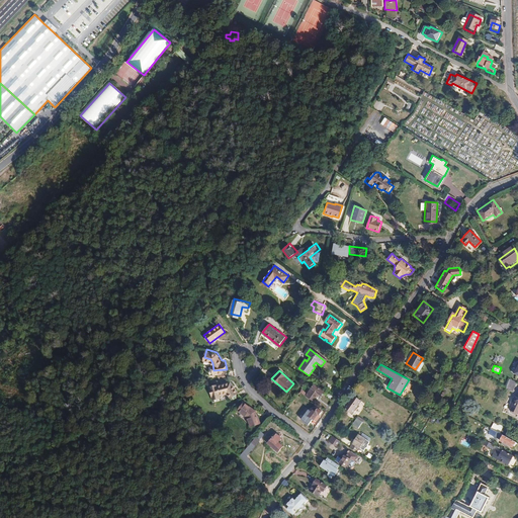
[(237,391),(230,379),(208,384),(210,395),(219,394),(219,392),(227,390),(230,395),(237,391)]
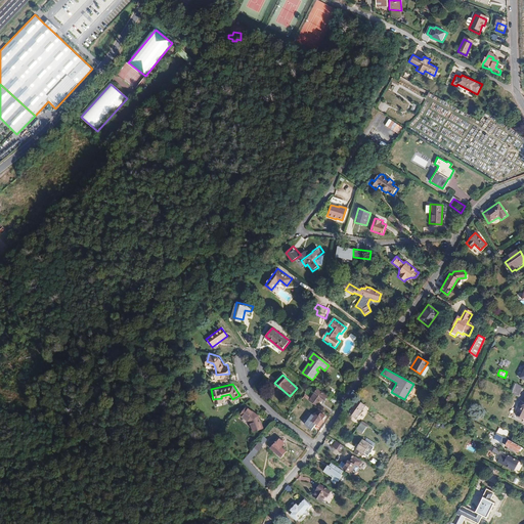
[(512,392),(519,395),(523,387),(516,384),(512,392)]
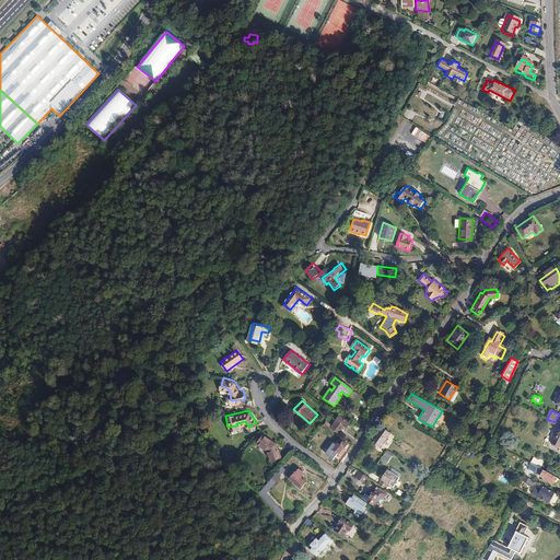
[(348,428),(351,424),(340,417),(333,428),(340,433),(346,427),(348,428)]
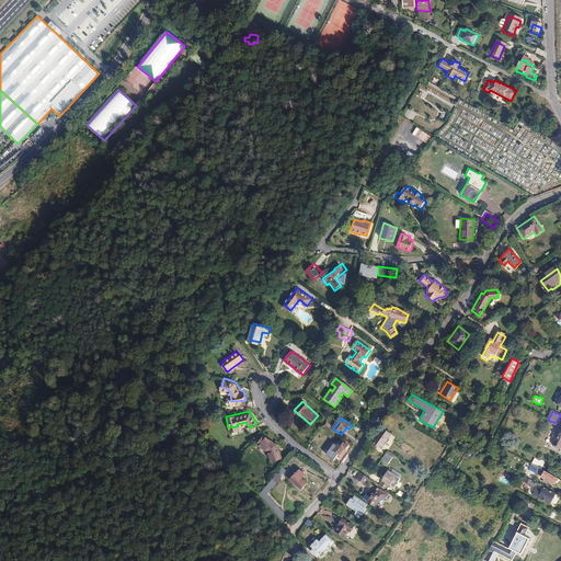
[(316,436),(318,438),(328,426),(325,424),(316,436)]
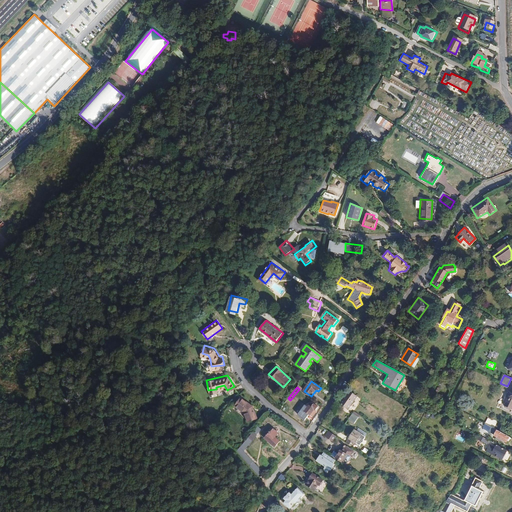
[(346,408),(356,395),(348,389),(338,402),(346,408)]
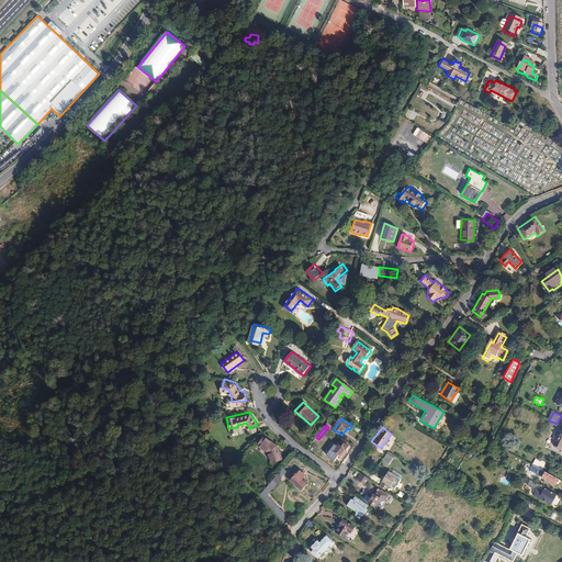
[(561,427),(559,435),(557,434),(551,441),(554,444),(552,447),(560,452),(561,448),(561,427)]
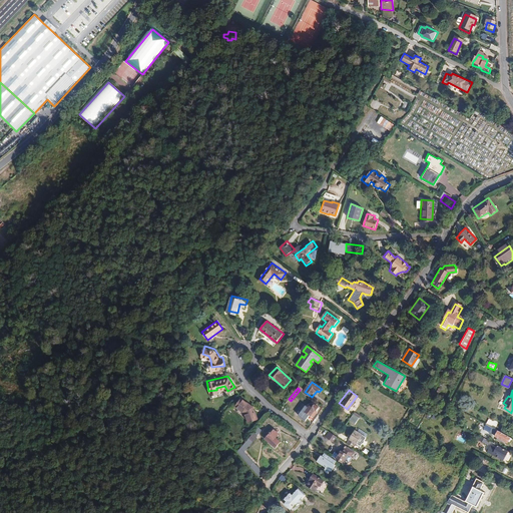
[(251,406),(240,397),(234,405),(242,412),(246,421),(255,418),(252,409),(250,407),(251,406)]
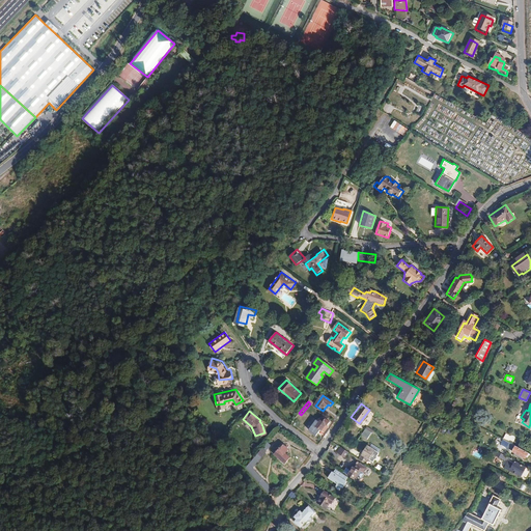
[(328,421),(324,418),(322,420),(319,418),(314,425),(319,429),(325,424),(328,421)]
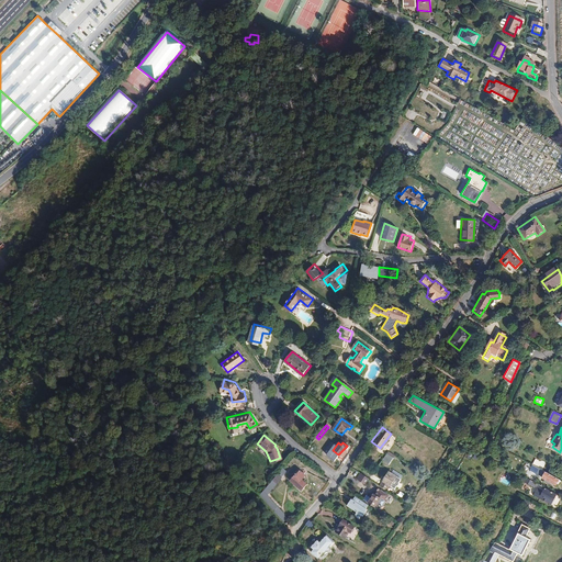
[(389,451),(382,461),(389,465),(395,456),(389,451)]
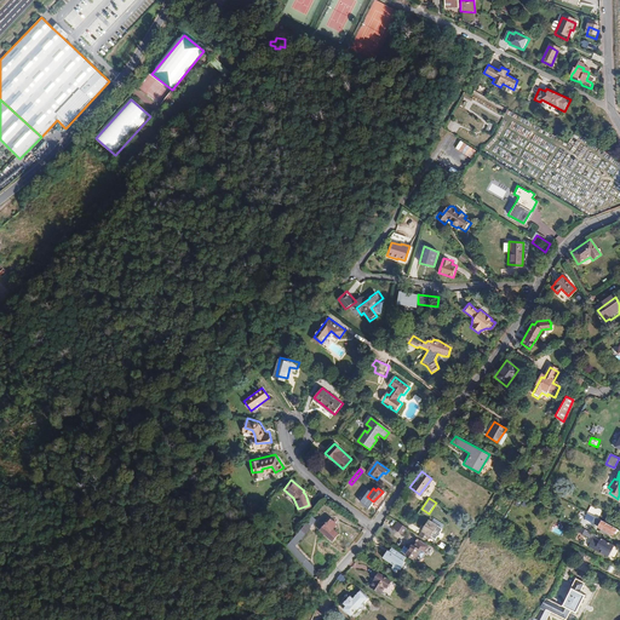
[(590,521),(592,516),(586,512),(583,520),(581,524),(589,529),(592,522),(590,521)]
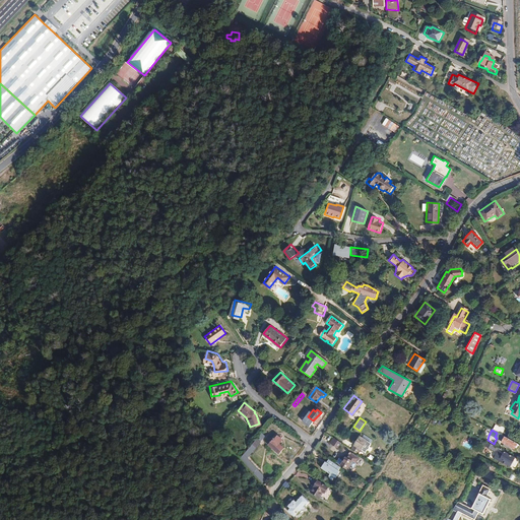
[(246,458),(263,436),(259,433),(239,458),(260,482),(263,480),(260,476),(261,475),(246,458)]
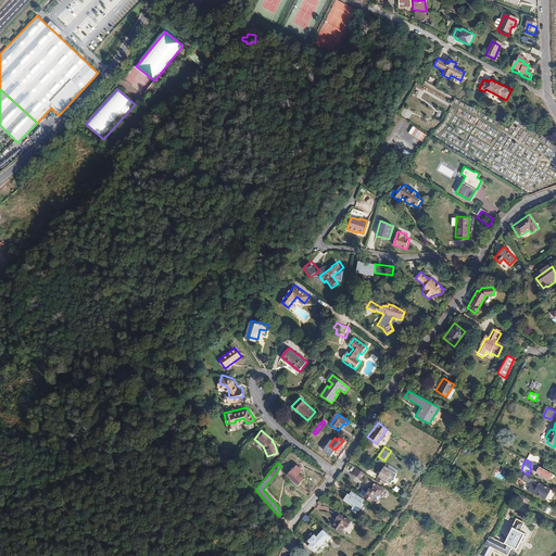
[(299,467),(294,465),(286,476),(298,484),(303,478),(294,472),(299,467)]
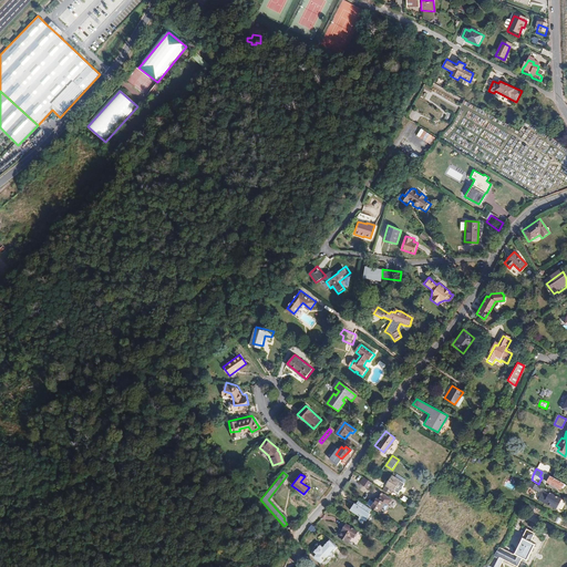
[(405,485),(392,475),(381,490),(385,493),(389,495),(393,490),(398,494),(405,485)]
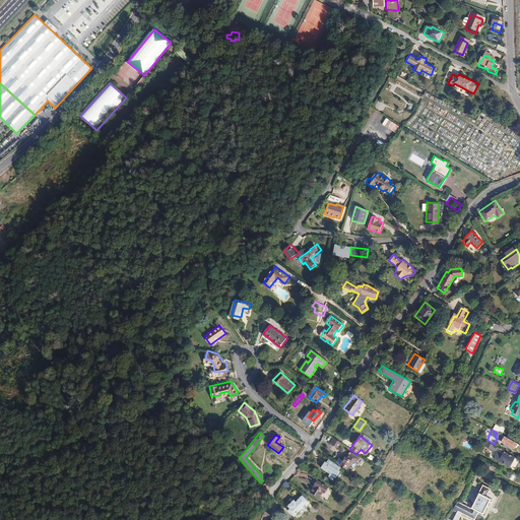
[(516,443),(504,436),(501,442),(513,449),(516,443)]
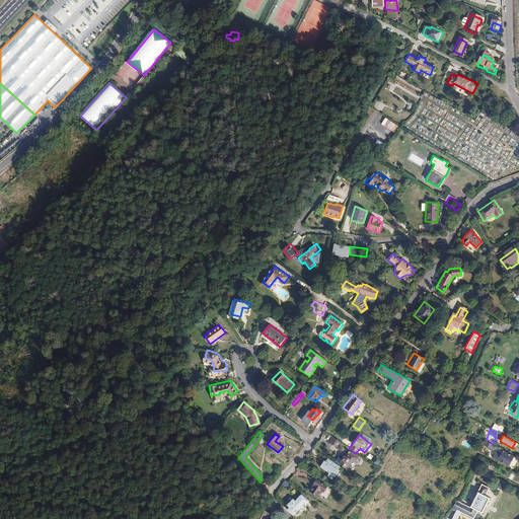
[(327,443),(335,448),(340,442),(331,437),(327,443)]
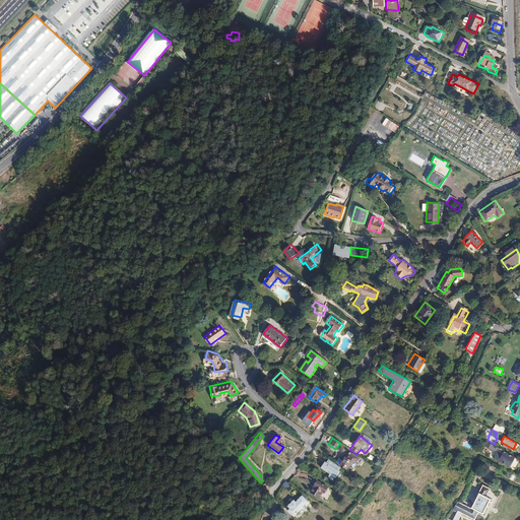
[(483,447),(493,452),(495,448),(486,443),(485,443),(483,447)]
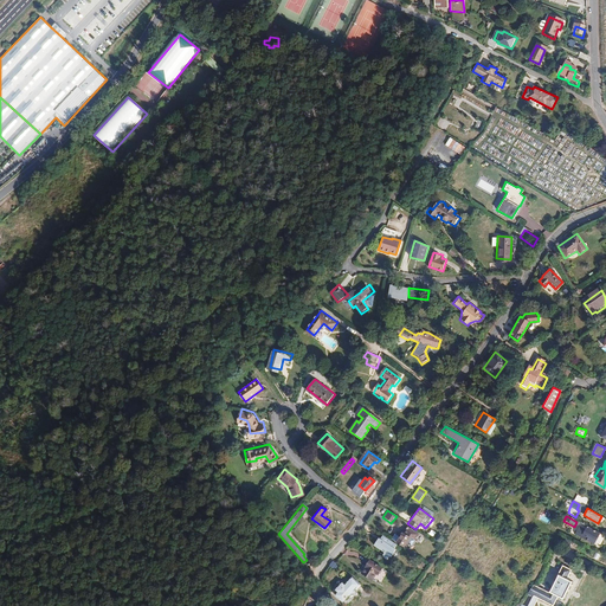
[(403,534),(401,534),(395,543),(403,548),(410,539),(414,542),(419,535),(408,528),(408,527),(407,527),(407,526),(406,526),(405,526),(405,527),(404,527),(404,528),(404,529),(405,530),(403,534)]
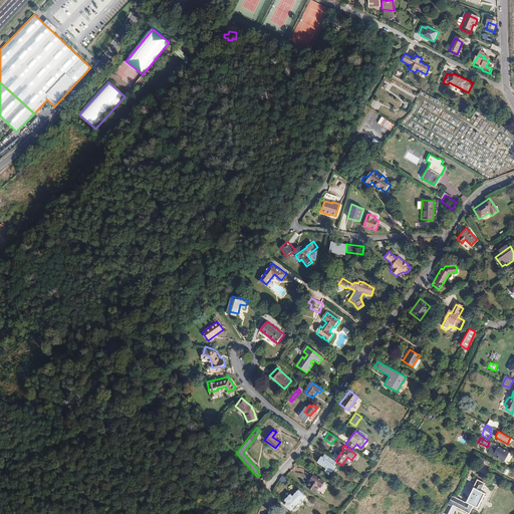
[(497,449),(496,451),(490,447),(487,453),(502,462),(506,455),(497,449)]
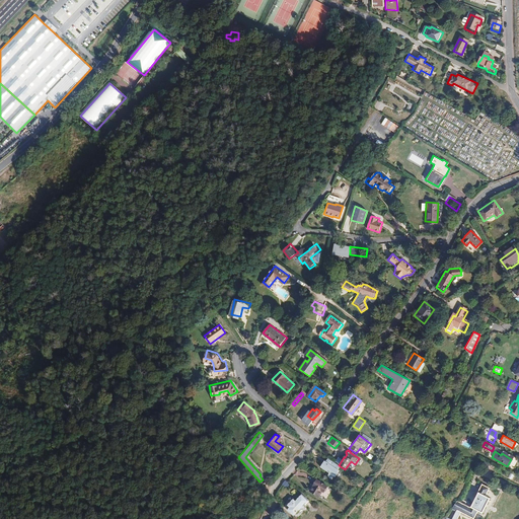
[(339,467),(326,459),(324,461),(323,460),(318,466),(323,469),(324,468),(327,470),(326,471),(328,473),(326,475),(327,477),(330,479),(332,476),(338,469),(339,467)]
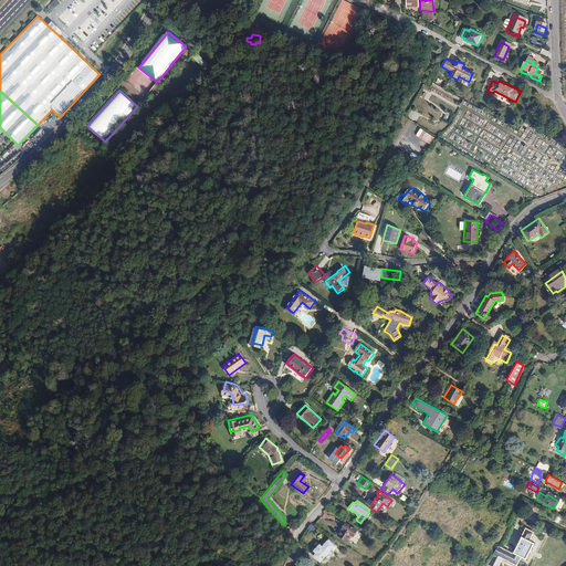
[(357,532),(345,525),(337,536),(347,542),(350,536),(354,537),(357,532)]
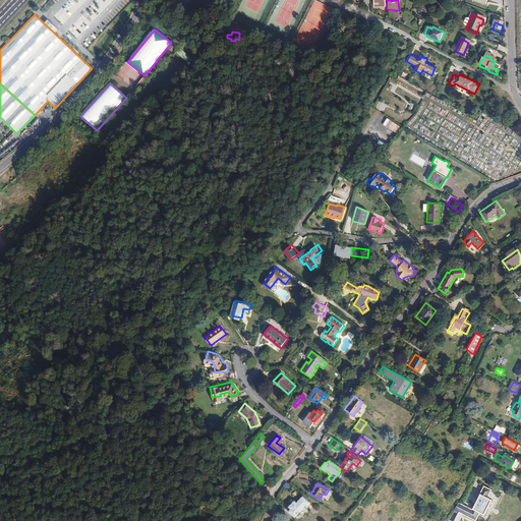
[(459,520),(463,514),(476,520),(480,513),(485,515),(493,501),(487,499),(491,489),(483,485),(479,495),(480,495),(473,509),(456,501),(452,509),(458,512),(453,520),(459,520)]
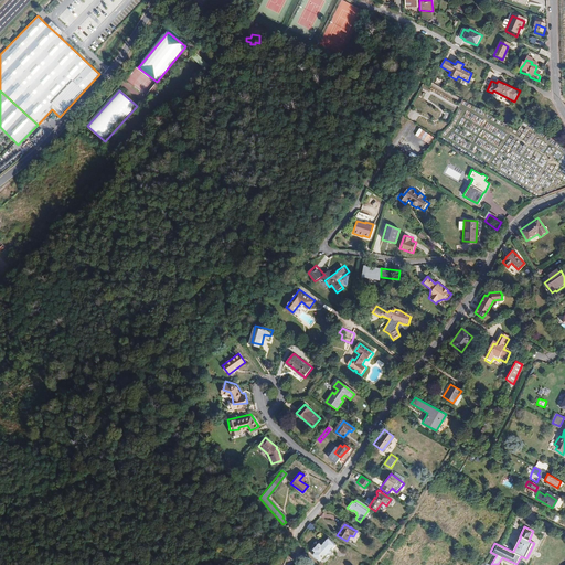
[(328,539),(320,546),(318,544),(311,552),(313,554),(312,555),(316,558),(316,560),(318,562),(319,561),(320,562),(327,555),(329,555),(330,554),(329,552),(334,545),(328,539)]
